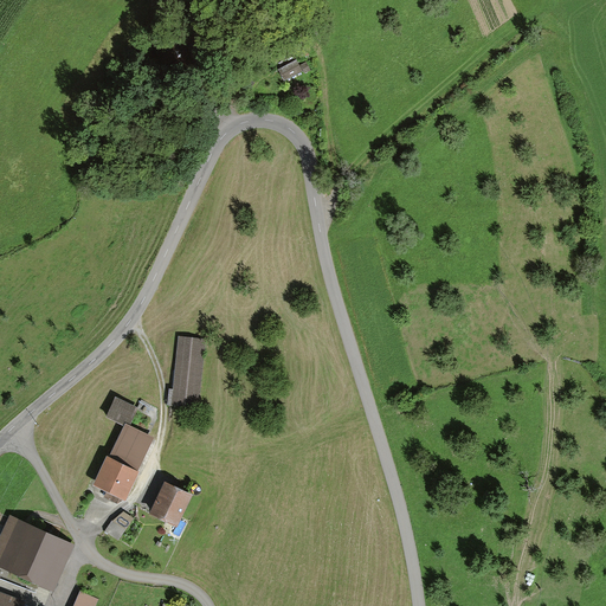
[(169,388),(167,405),(198,408),(206,339),(179,336),(173,389),(169,388)]
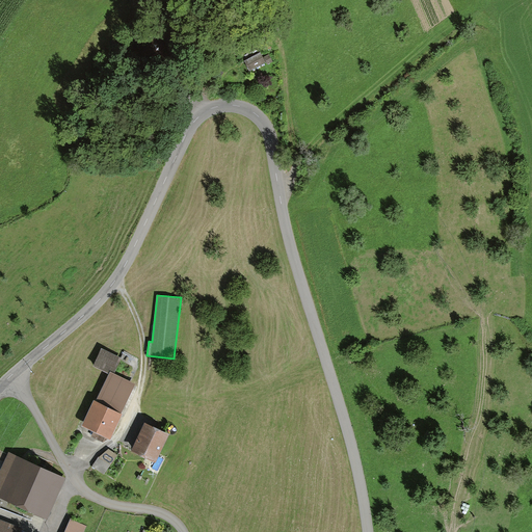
[(81,426),(110,440),(123,415),(122,414),(135,384),(113,374),(122,357),(101,348),(92,367),(108,374),(96,401),(94,400),(81,426)]
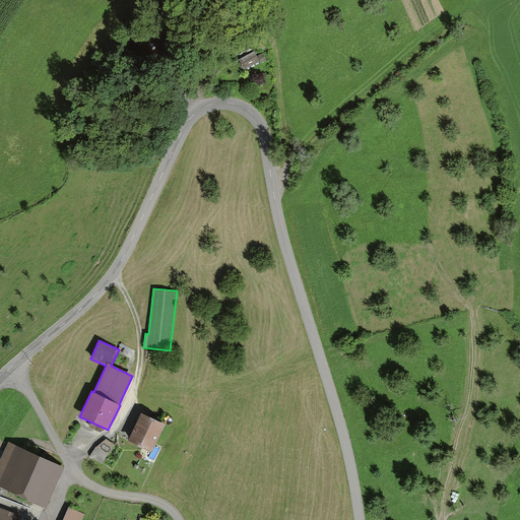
[(131,443),(151,453),(164,429),(142,418),(131,443)]
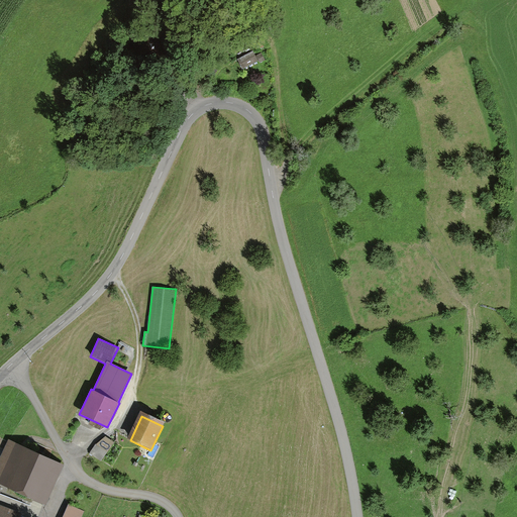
[(0,466),(0,476),(45,496),(60,463),(10,442),(0,466)]
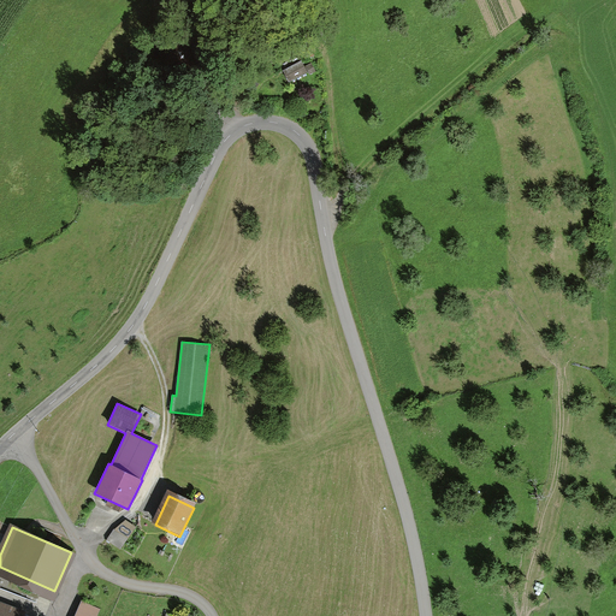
[(0,615),(27,615),(28,615),(0,603),(0,615)]
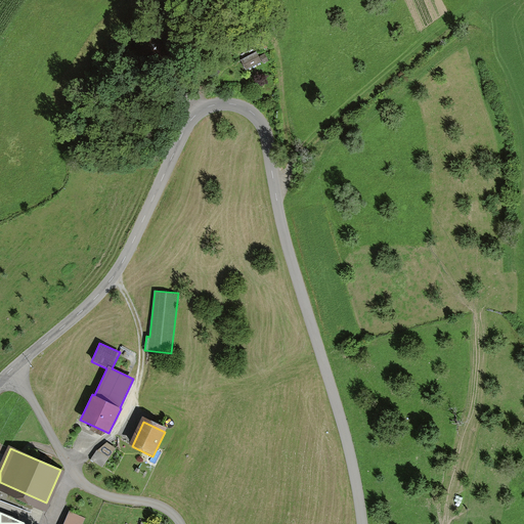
[(66,523),(83,523),(85,520),(71,514),(66,523)]
